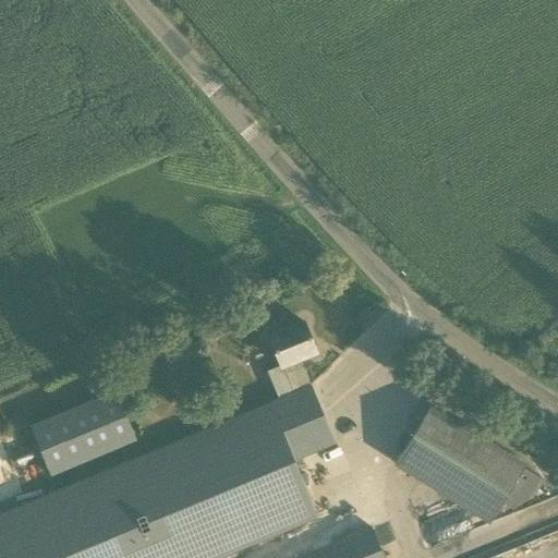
[(267,371),(278,399),(312,385),(300,359),(316,352),(303,322),(270,336),(282,365),(267,371)]
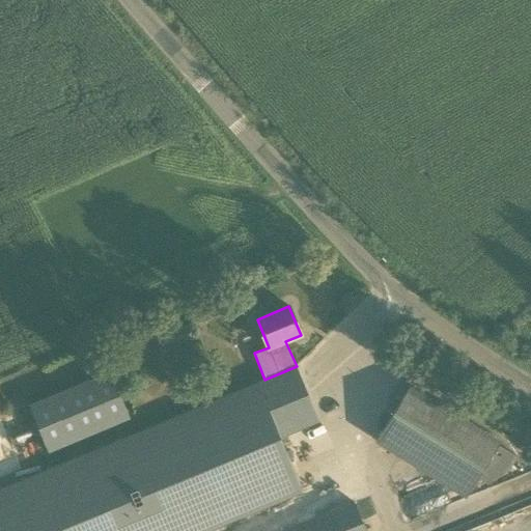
[(177,328),(166,331),(169,344),(180,342),(177,328)]
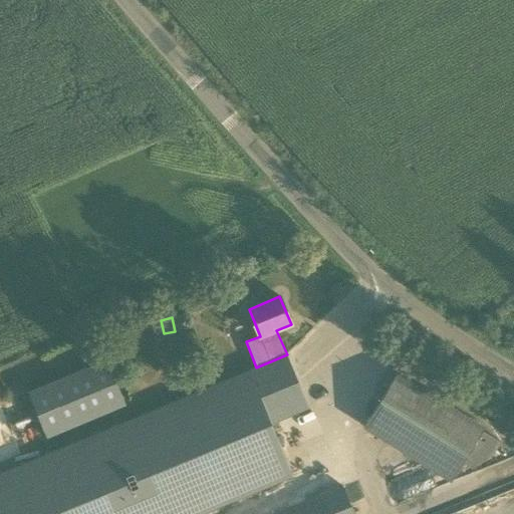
[(256,367),(0,472),(0,513),(196,513),(287,477),(266,424),(307,407),(287,354),(256,367)]
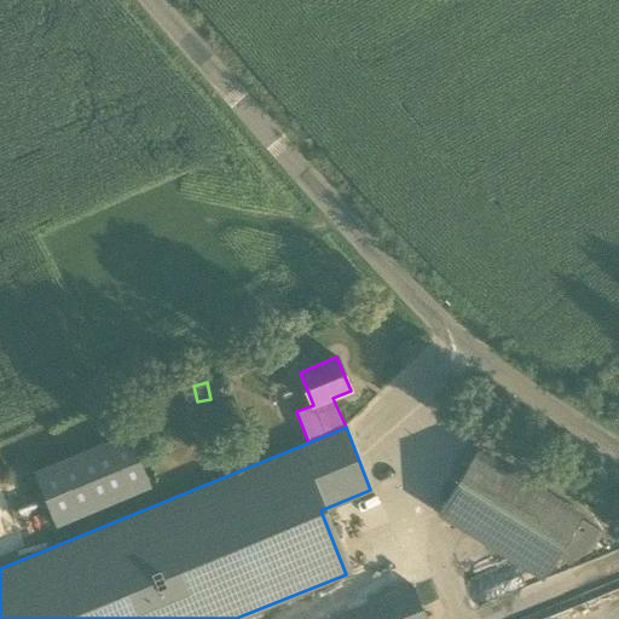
[(56,527),(151,487),(129,433),(33,473),(56,527)]
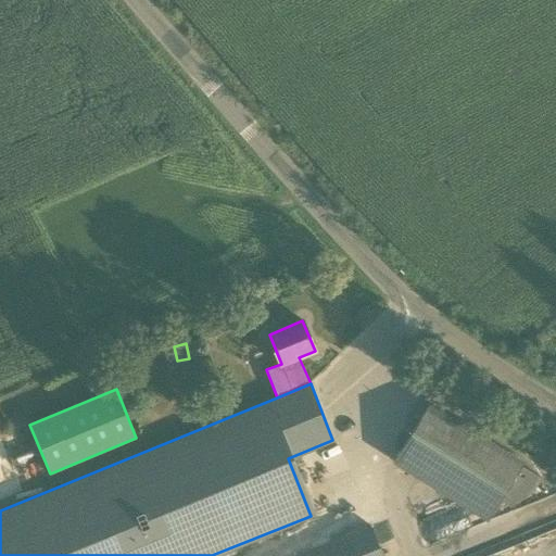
[(542,479),(522,466),(427,407),(395,458),(490,518),(500,502),(512,509),(531,495),(542,479)]
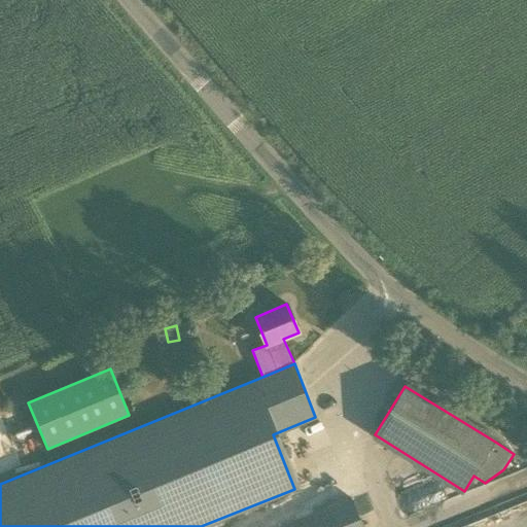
[(362,526),(351,498),(280,526),(362,526)]
